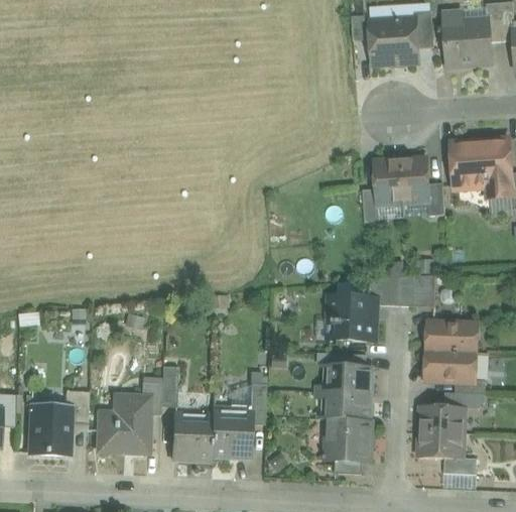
[(365,14),(365,3),(365,0),(351,0),(352,15),(365,14)]
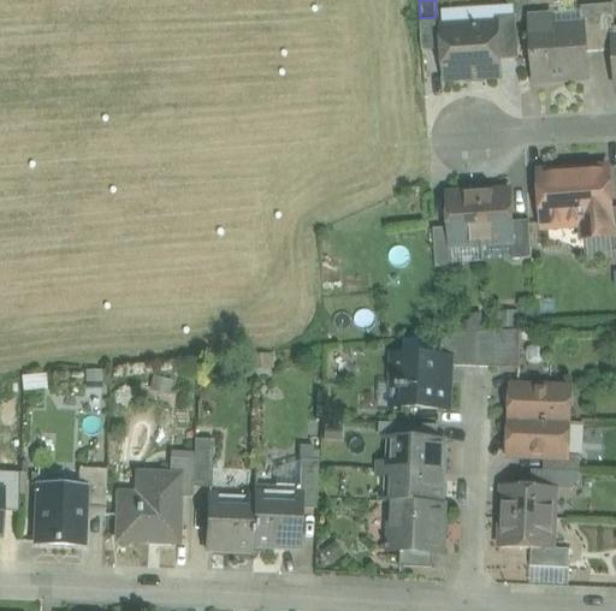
[(436,17),(437,24),(442,24),(496,21),(496,13),(504,12),(504,0),(487,0),(436,4),(436,17)]
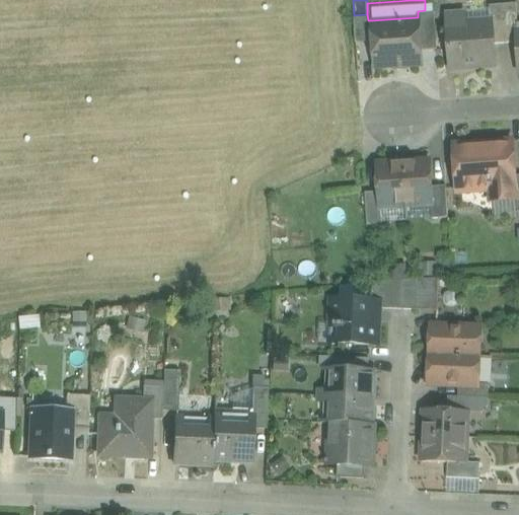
[(517,7),(504,8),(506,41),(518,40),(517,21),(518,21),(517,7)]
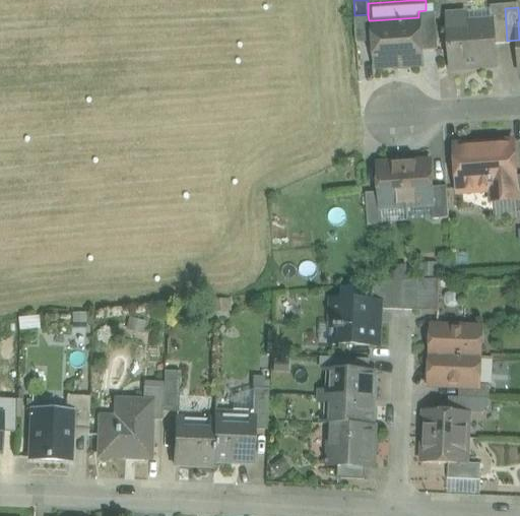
[(505,8),(492,9),(493,20),(494,42),(507,41),(505,8)]
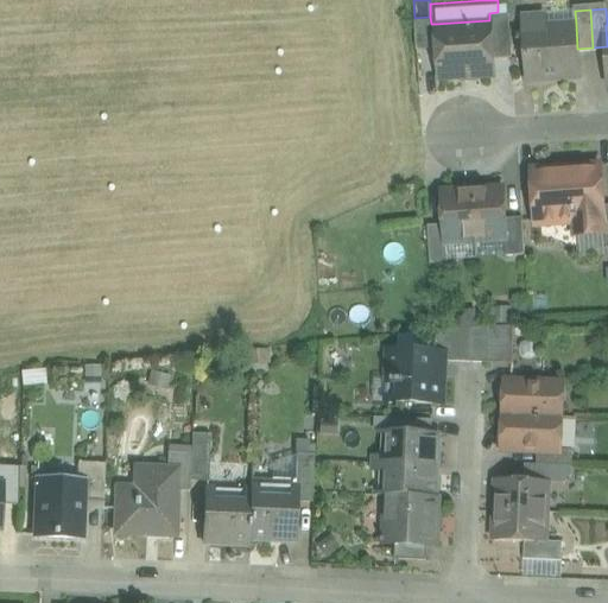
[(498,12),(489,13),(489,20),(491,20),(493,56),(512,55),(510,12),(498,12)]
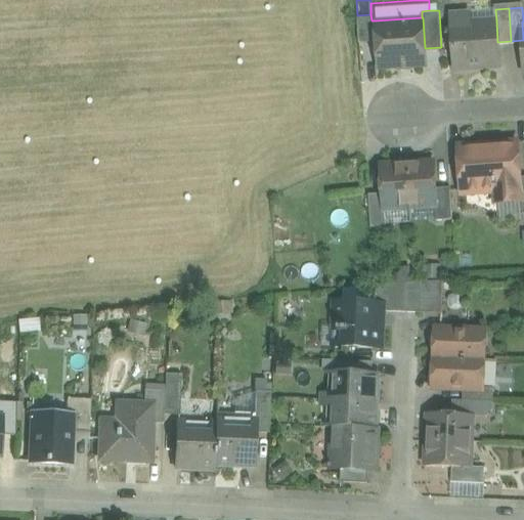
[(496,20),(470,22),(470,12),(451,14),(455,67),(456,66),(499,63),(497,42),(496,20)]
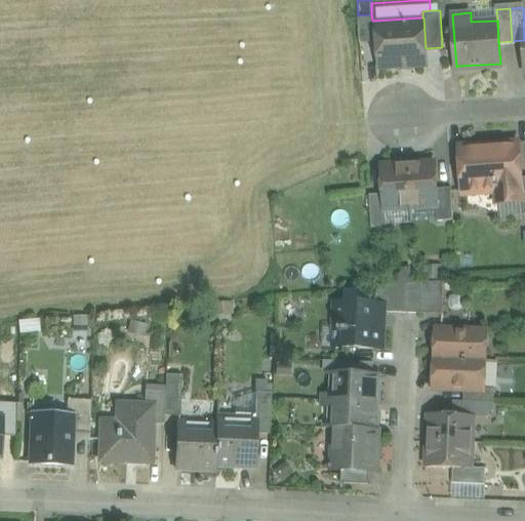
[(371,14),(358,15),(360,40),(373,39),(372,21),(371,14)]
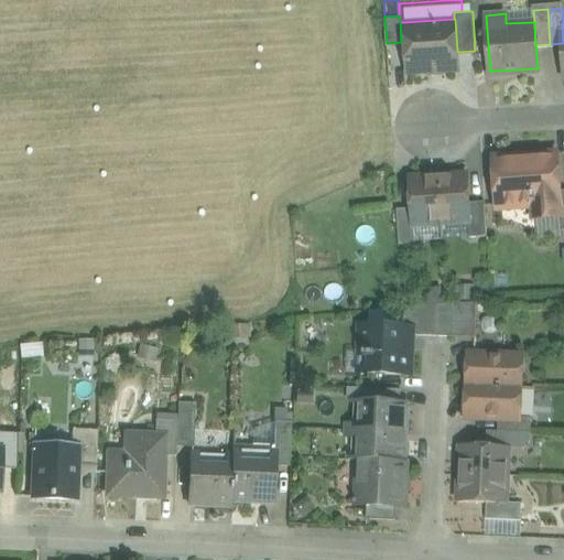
[(454,19),(404,22),(408,71),(458,67),(457,52),(455,19),(454,19)]
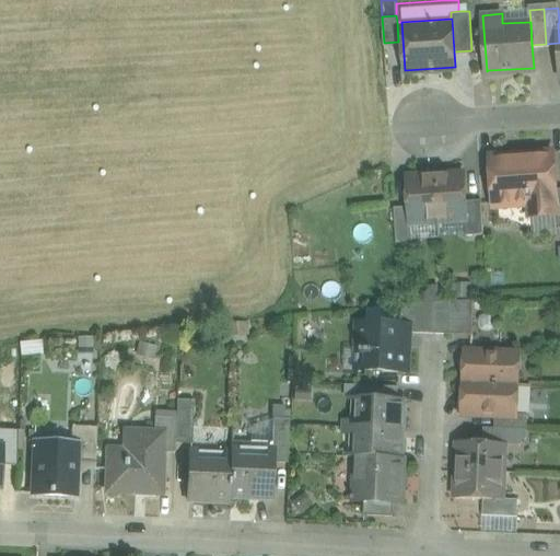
[(552,151),(513,153),(512,152),(491,153),(494,204),(531,201),(532,213),(556,212),(557,212),(555,187),(552,151)]
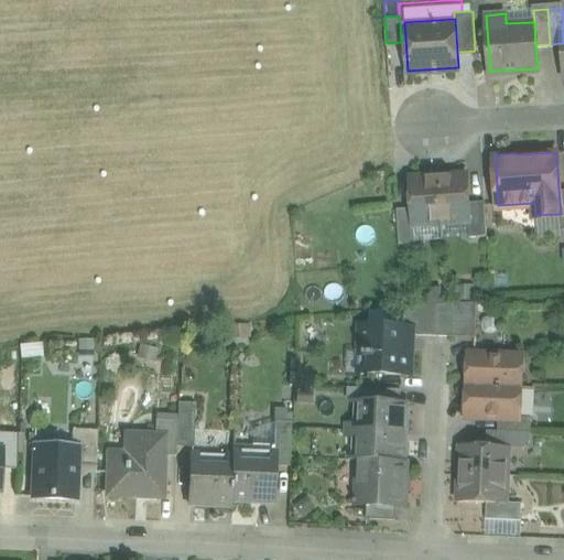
[(468,172),(438,174),(442,221),(469,218),(470,218),(469,201),(468,172)]
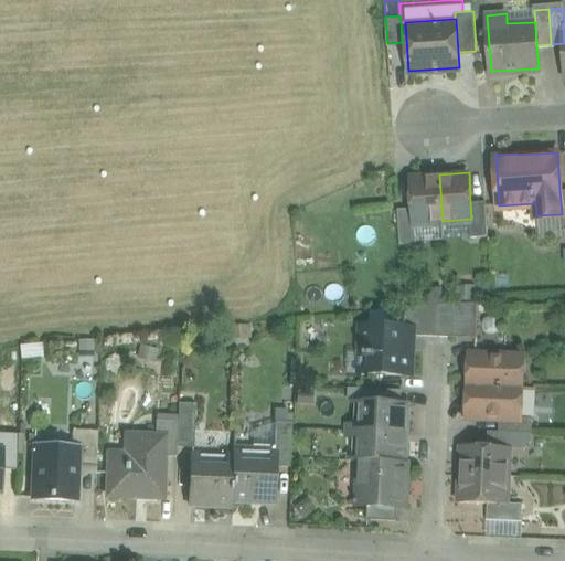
[(439,175),(411,177),(413,207),(414,223),(415,223),(443,221),(439,175)]
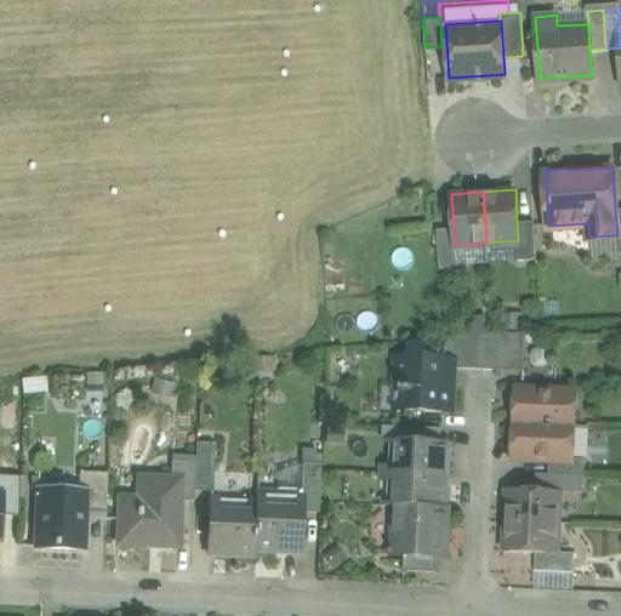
[(534,220),(517,221),(518,240),(517,240),(518,258),(536,257),(534,220)]
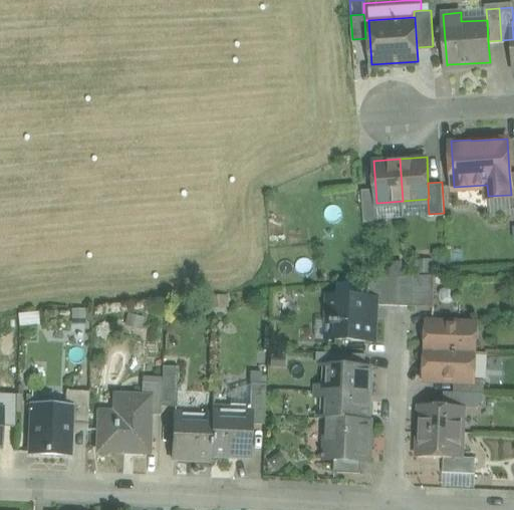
[(375,188),(361,188),(363,220),(378,219),(378,215),(377,203),(376,203),(375,188)]
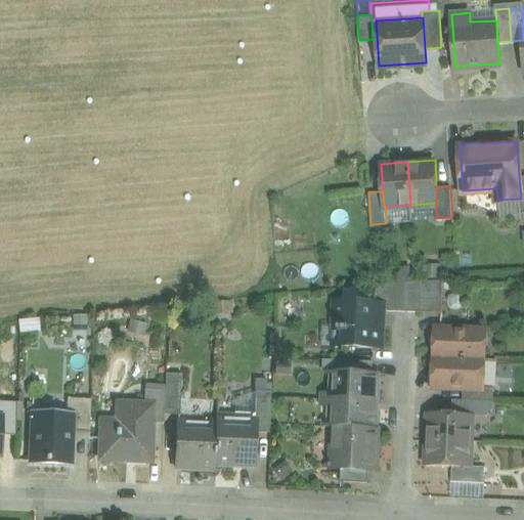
[(520,199),(497,200),(498,218),(521,216),(521,212),(520,199)]
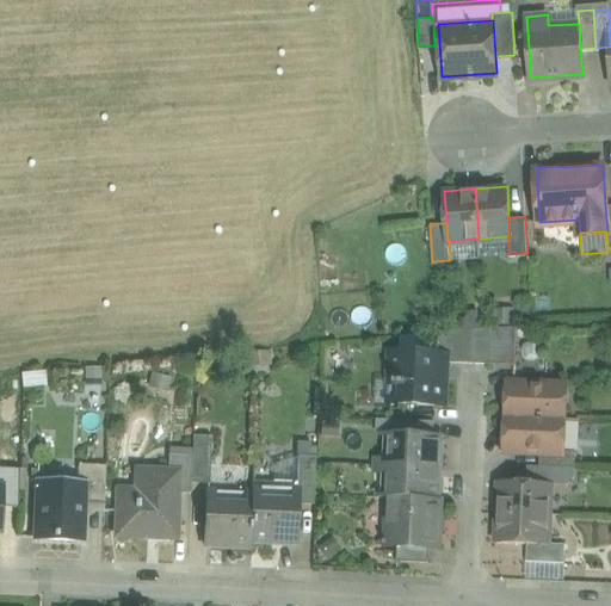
[(450,255),(480,253),(479,239),(449,241),(450,255)]
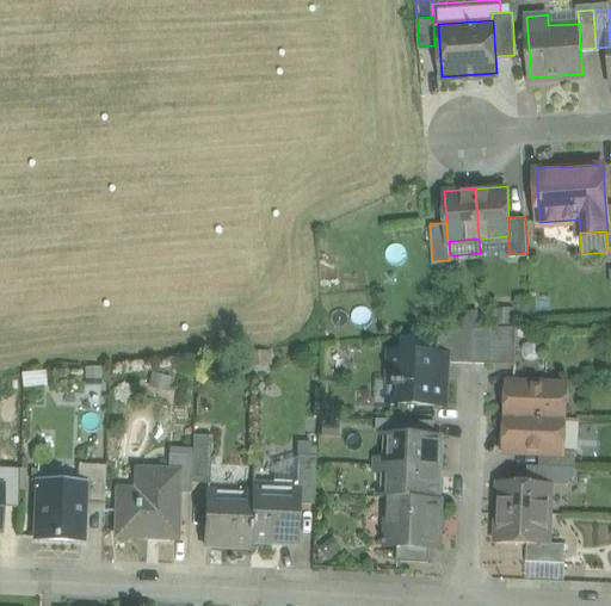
[(518,325),(492,326),(489,362),(516,363),(518,325)]
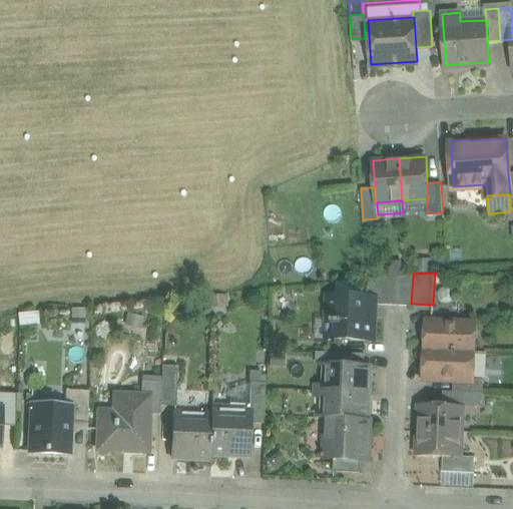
[(413,274),(399,275),(397,304),(411,304),(413,274)]
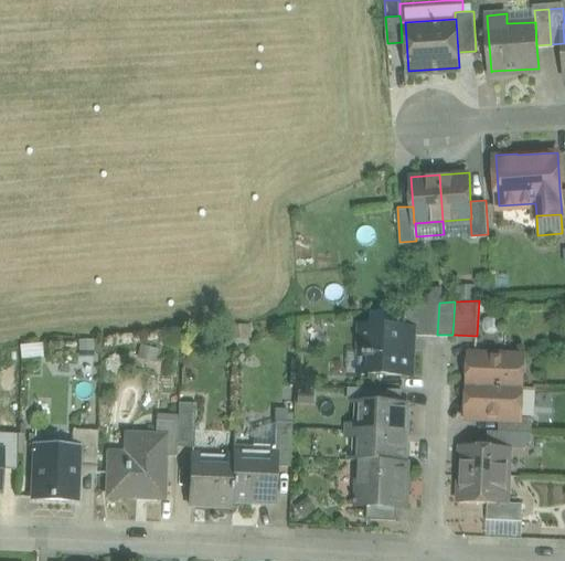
[(439,303),(406,305),(406,326),(414,326),(414,334),(437,335),(439,303)]
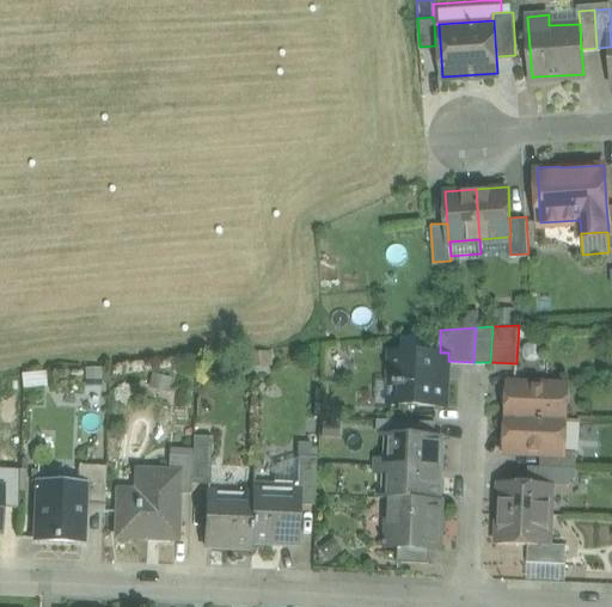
[(438,330),(405,332),(404,350),(440,353),(440,330),(438,330)]
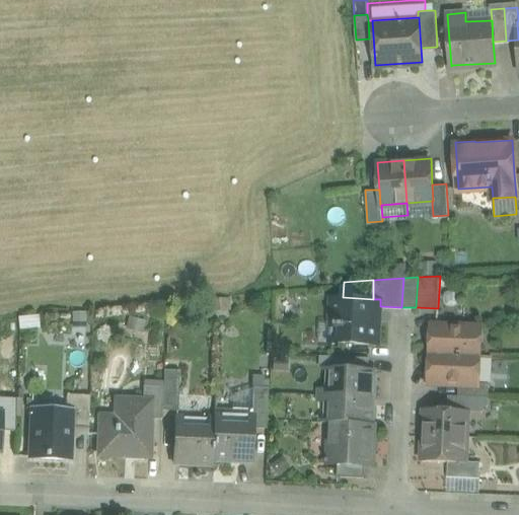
[(343,297),(332,297),(330,341),(378,343),(380,306),(380,299),(373,299),(343,297)]
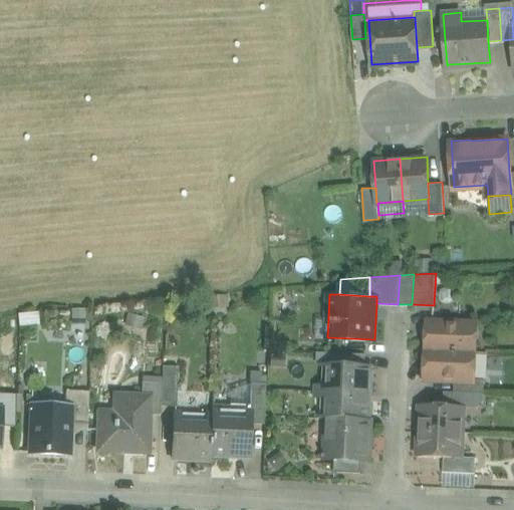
[(478,323),(427,320),(426,348),(477,351),(478,323)]
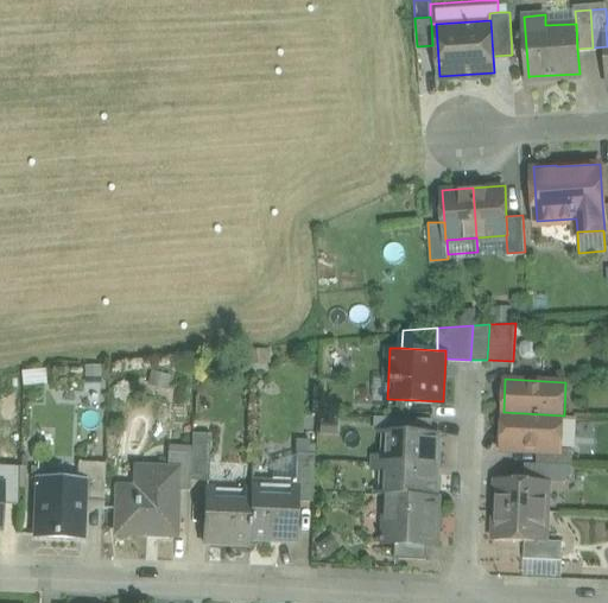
[(564,416),(504,412),(502,413),(504,413),(502,444),(501,444),(501,445),(538,448),(562,449),(562,446),(563,417),(564,416)]
